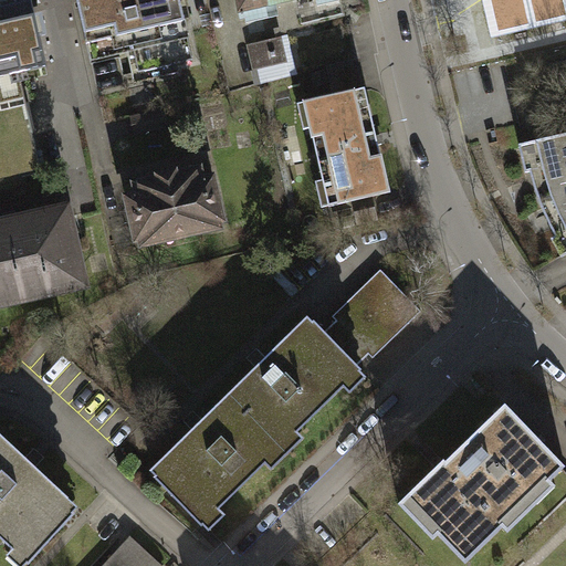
[(179,0),(76,0),(87,44),(112,39),(115,51),(133,48),(139,72),(194,60),(179,0)]
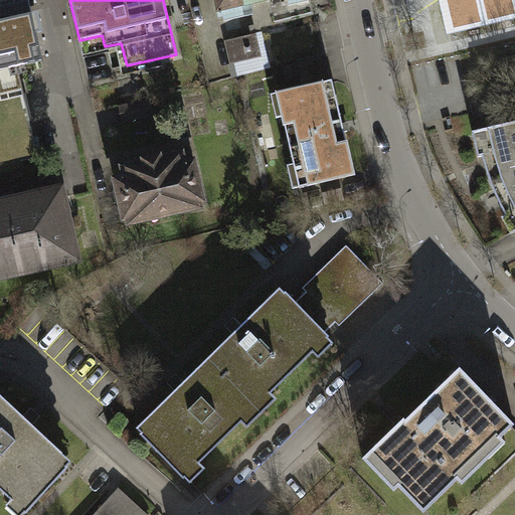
[(214,0),(217,11),(251,4),(256,25),(256,26),(286,20),(285,12),(305,8),(302,0),(214,0)]
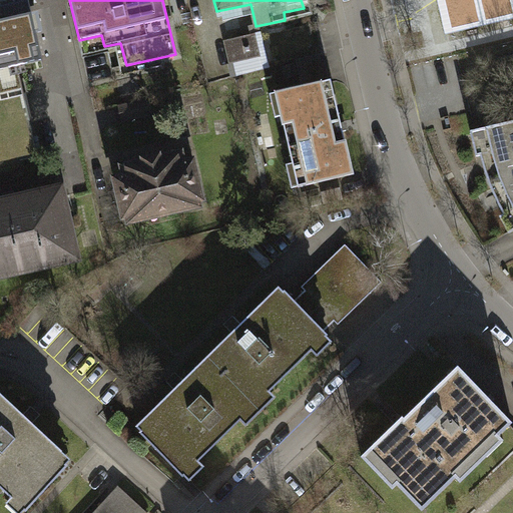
[(512,0),(444,0),(452,32),(512,17),(512,9),(511,2),(512,1),(512,0)]
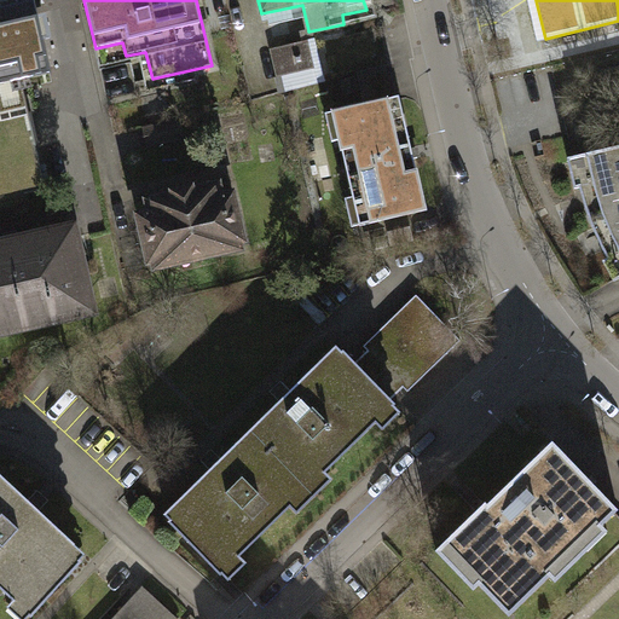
[(34,1),(0,9),(0,71),(19,68),(21,75),(50,69),(34,1)]
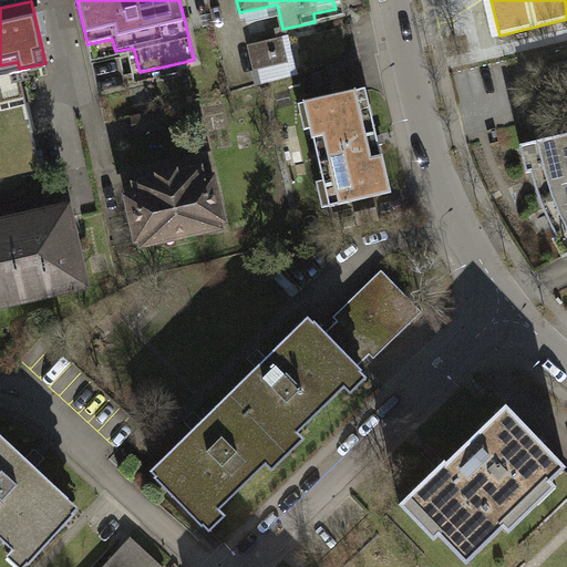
[(292,76),(282,29),(282,28),(277,30),(278,38),(253,43),(261,83),(292,76)]
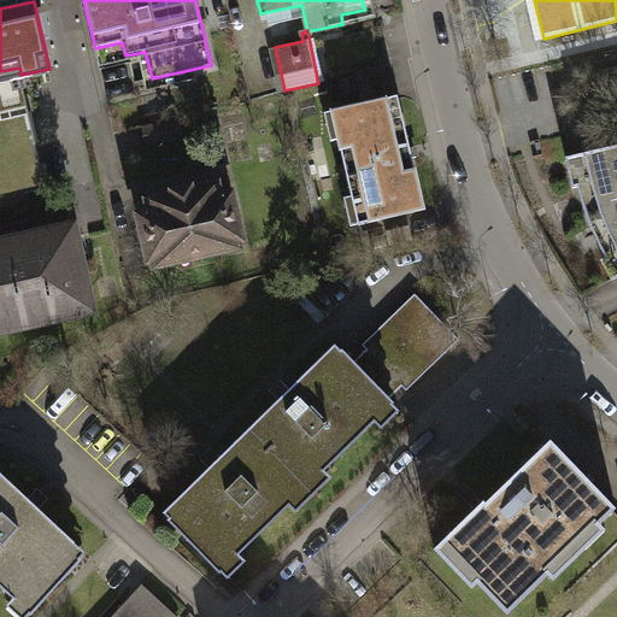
[(389,65),(356,72),(363,105),(397,97),(389,65)]
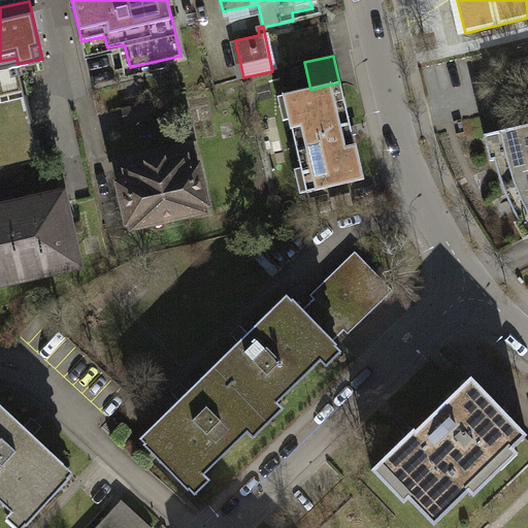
[(305,75),(303,65),(290,69),(293,79),(305,75)]
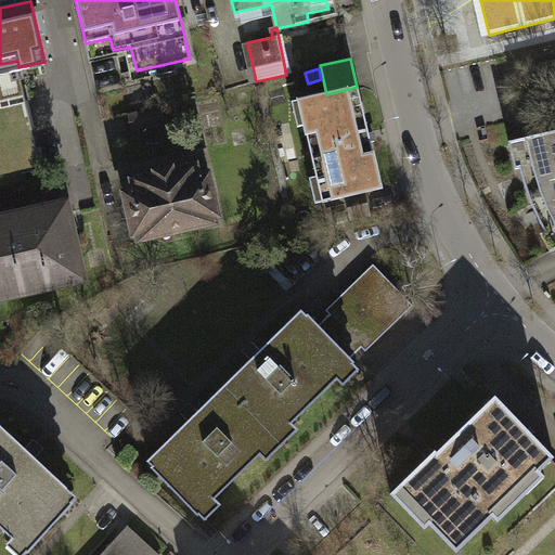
[(326,94),(293,102),(298,127),(305,126),(317,177),(311,178),(317,203),(382,189),(358,87),(357,87),(326,94)]
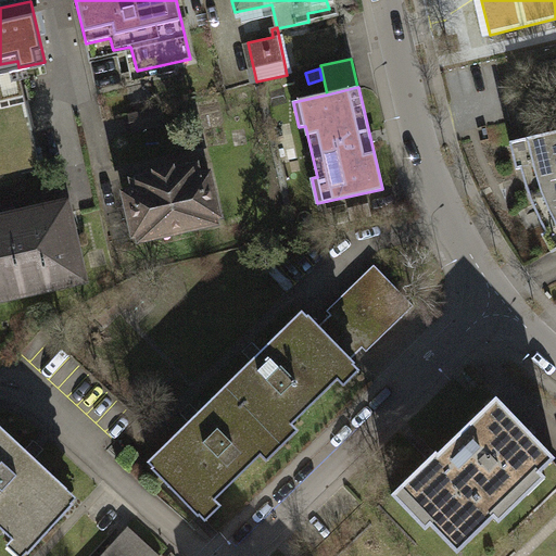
[(161,106),(129,114),(133,131),(164,124),(161,106)]
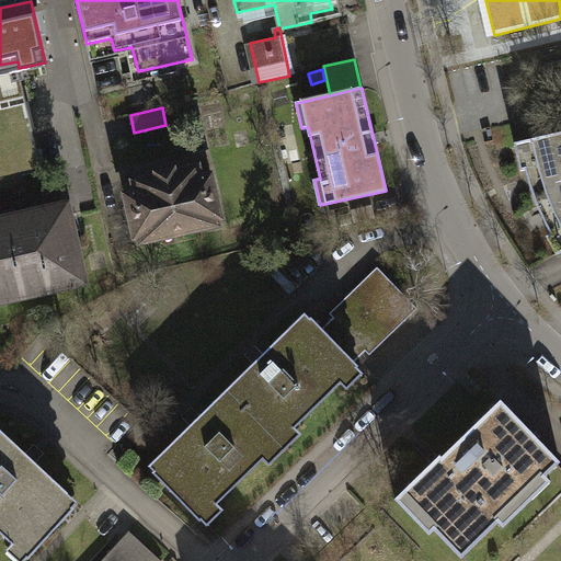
[(537,205),(546,225),(551,235),(553,239),(560,233),(560,133),(519,142),(521,145),(521,146),(528,144),(534,168),(526,170),(526,172),(529,186),(537,205)]
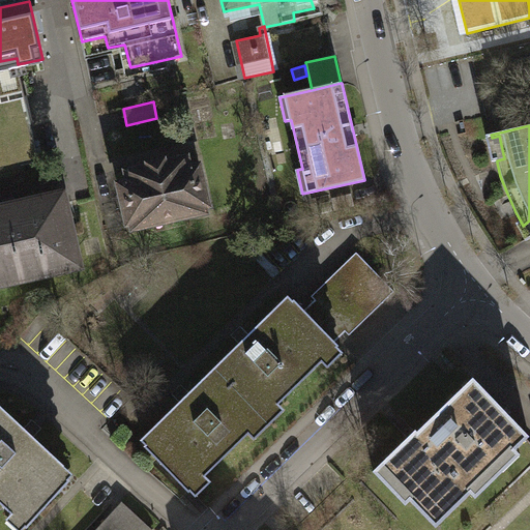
[(492,137),(488,138),(493,164),(497,163),(497,160),(504,158),(499,136),(492,138),(492,137)]
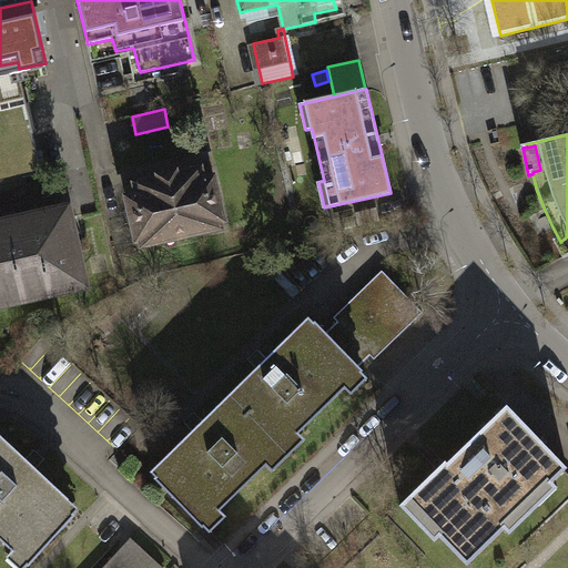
[(135,184),(138,194),(127,196),(137,241),(224,221),(214,176),(203,180),(201,169),(178,174),(176,171),(158,175),(158,179),(135,184)]
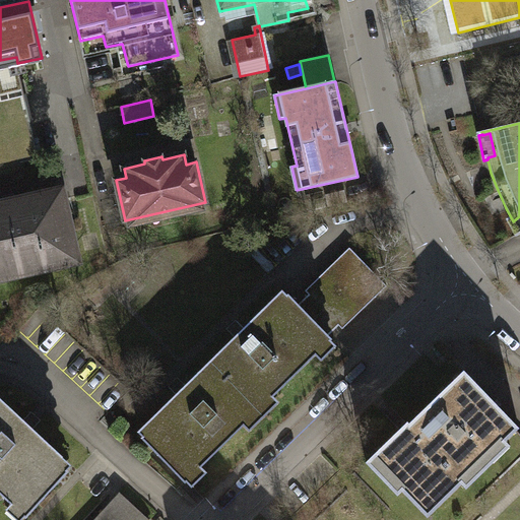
[(76,255),(62,190),(15,201),(16,205),(5,207),(4,203),(0,204),(0,279),(58,267),(56,260),(76,255)]
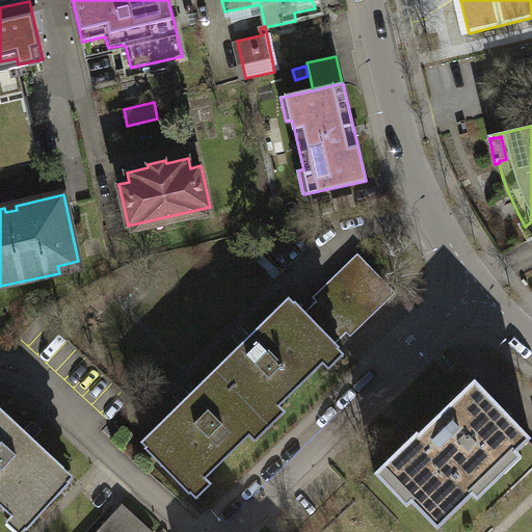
[(531,238),(531,221),(525,227),(523,222),(519,225),(528,241),(531,238)]
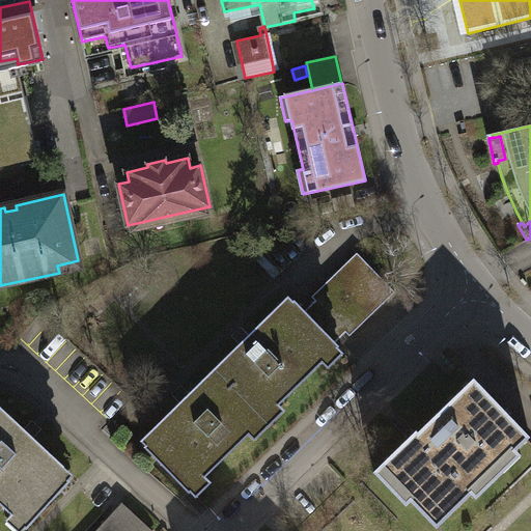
[(312,297),(315,301),(346,333),(350,336),(395,292),(357,253),(312,297)]
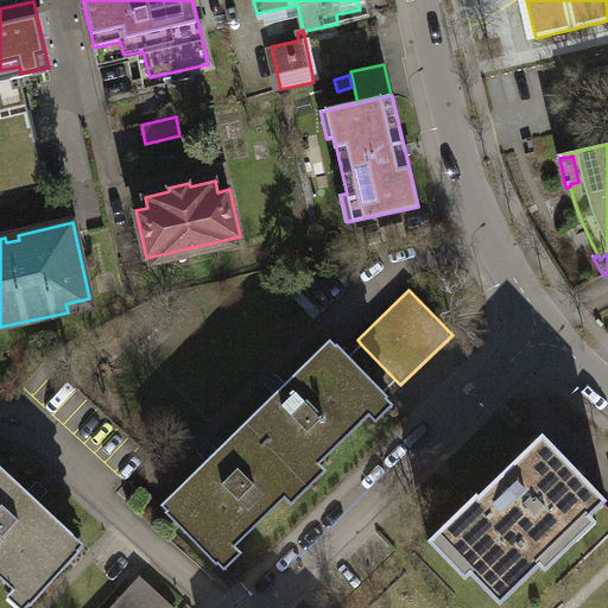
[(361,344),(349,358),(384,393),(397,381),(361,344)]
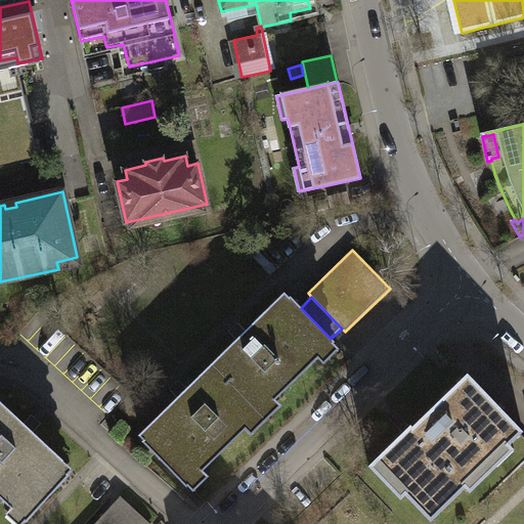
[(225,361),(217,369),(260,415),(265,419),(273,410),(269,405),(320,355),(325,360),(339,347),(331,339),(301,308),(291,298),(277,311),(272,306),(242,337),(221,356),(225,361)]
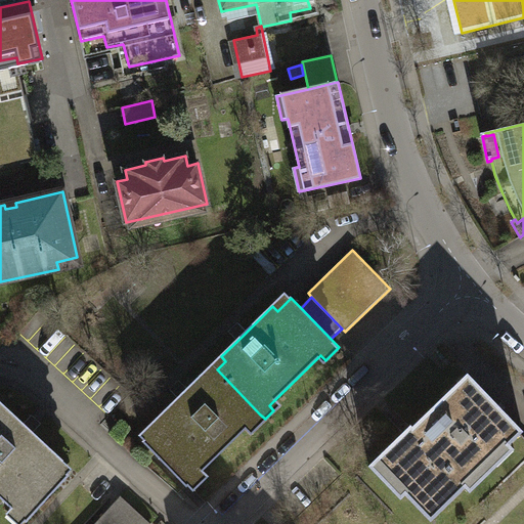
[(265,419),(260,415),(217,369),(209,378),(204,373),(182,394),(153,423),(157,428),(143,441),(190,490),(205,477),(201,472),(252,423),(256,427),(265,419)]
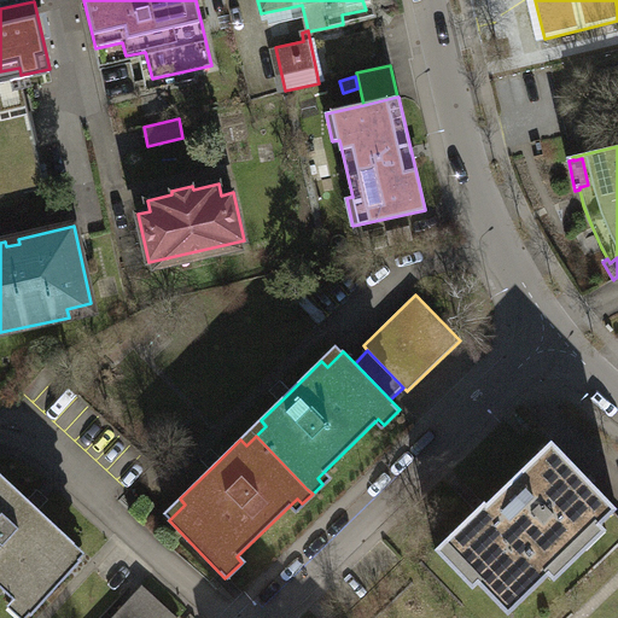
[(485,501),(444,540),(482,577),(477,582),(508,614),(551,573),(546,570),(596,522),(600,525),(617,508),(552,441),(487,503),(485,501)]
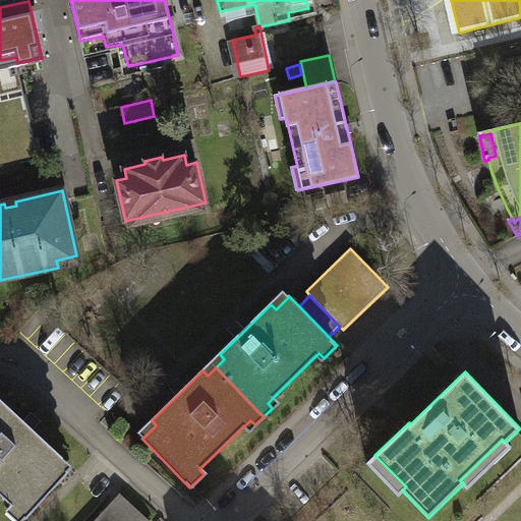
[(0,494),(16,509),(11,514),(19,520),(23,520),(26,519),(69,472),(59,462),(63,458),(0,399),(0,494)]
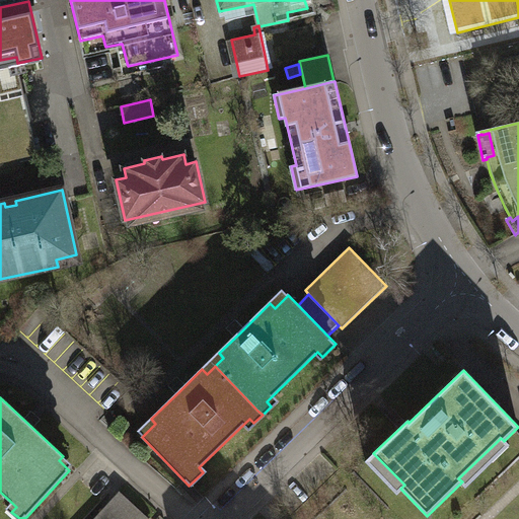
[(149,518),(150,518),(120,491),(93,518),(149,518)]
